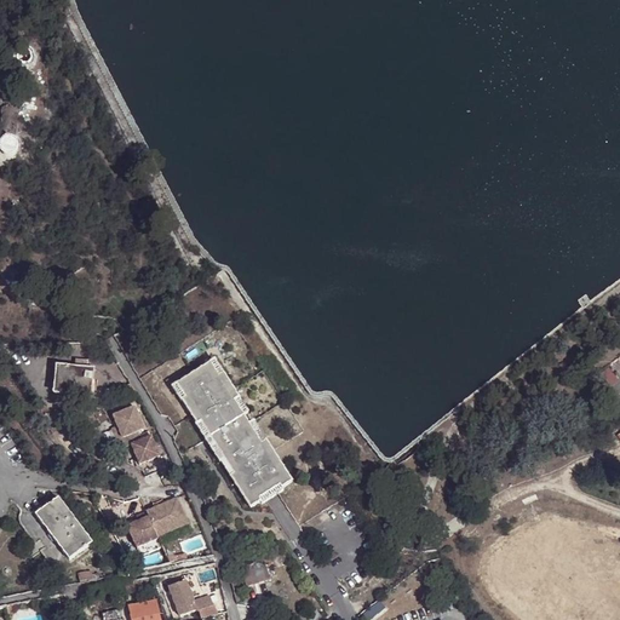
[(16,138),(15,136),(12,135),(10,133),(6,133),(4,135),(1,136),(0,137),(0,147),(0,148),(3,150),(5,151),(9,151),(11,151),(15,149),(16,147),(17,144),(17,142),(16,138)]
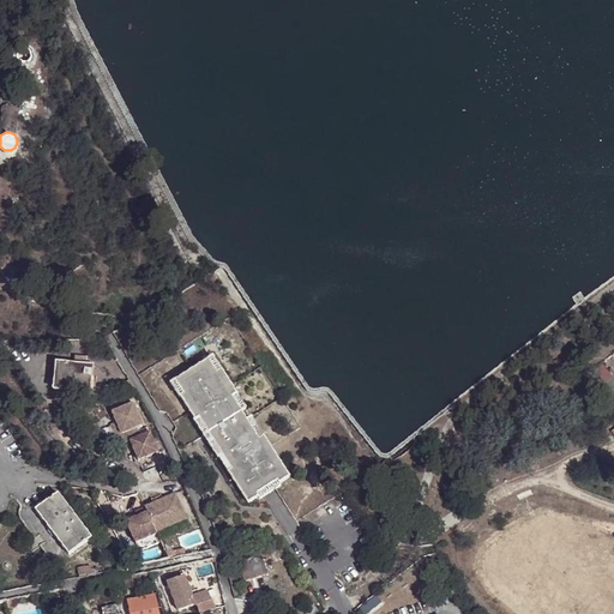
[(212,355),(208,359),(215,371),(220,368),(221,367),(212,355)]
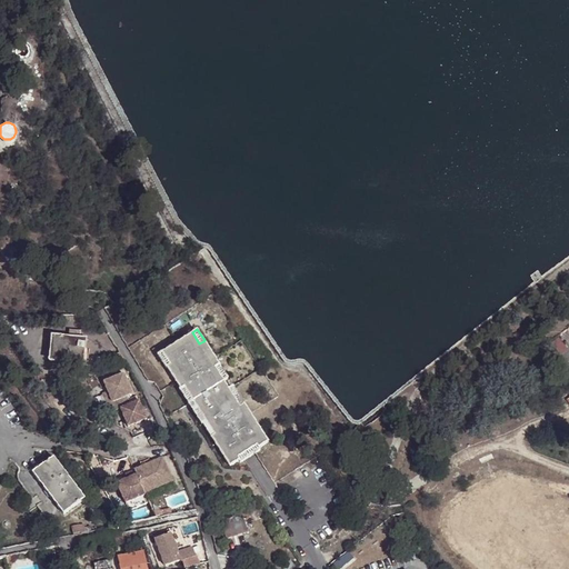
[(192,332),(162,350),(170,362),(166,365),(180,388),(183,386),(191,397),(199,408),(207,421),(215,433),(210,437),(229,466),(238,461),(236,457),(256,445),(258,449),(267,442),(242,403),(238,406),(236,401),(227,388),(221,379),(213,367),(218,365),(203,341),(199,343),(192,332)]
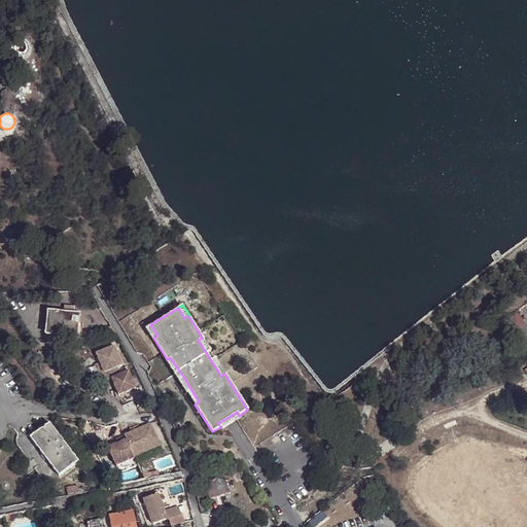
[(75,313),(63,311),(47,310),(45,331),(61,332),(61,335),(76,337),(79,313),(75,313)]
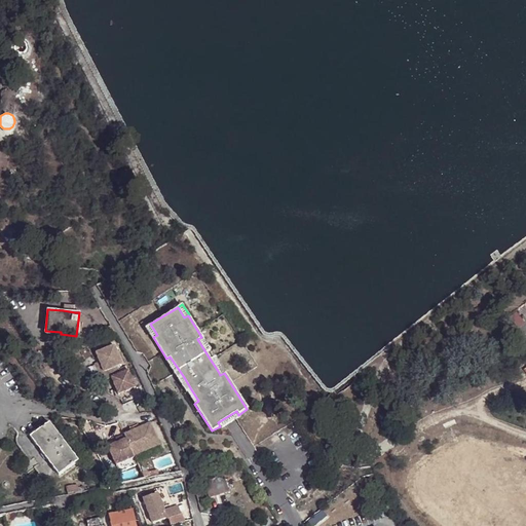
[(157,335),(150,324),(145,327),(152,338),(153,337),(157,335)]
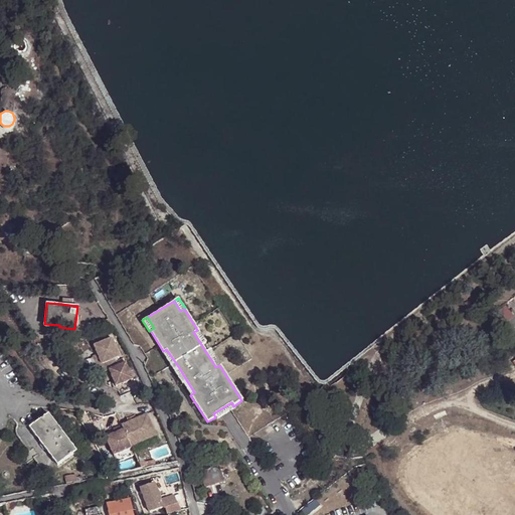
[(193,332),(200,343),(205,340),(198,329),(197,330),(193,332)]
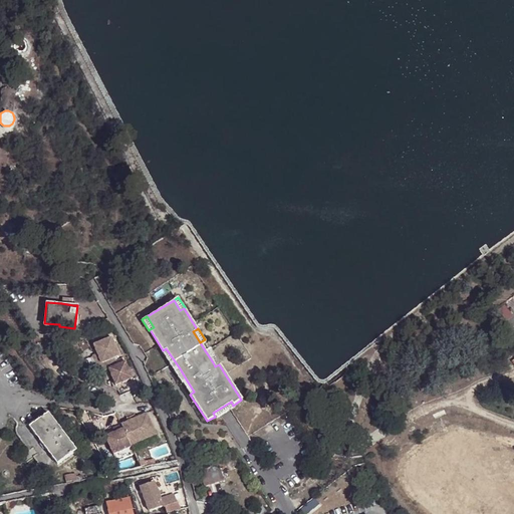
[(109,369),(117,365),(114,358),(120,355),(112,337),(94,345),(98,353),(102,362),(97,365),(101,373),(109,369)]
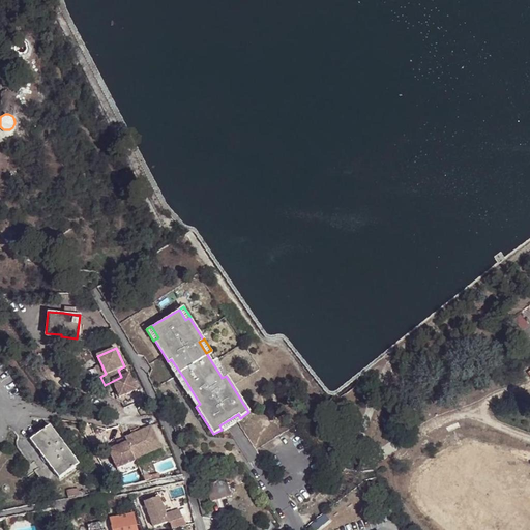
[(171,359),(168,361),(167,362),(174,373),(178,370),(171,359)]
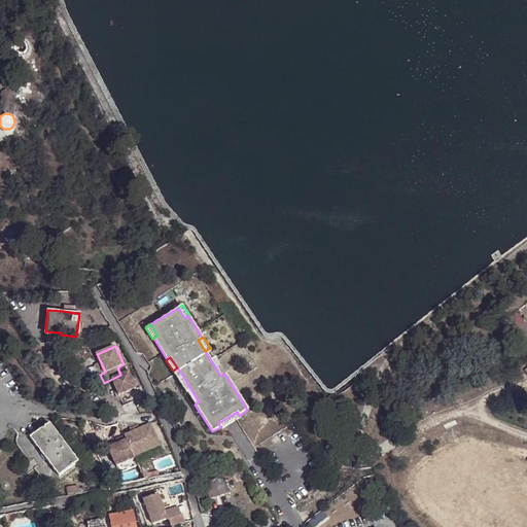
[(210,359),(218,372),(223,369),(215,357),(210,359)]
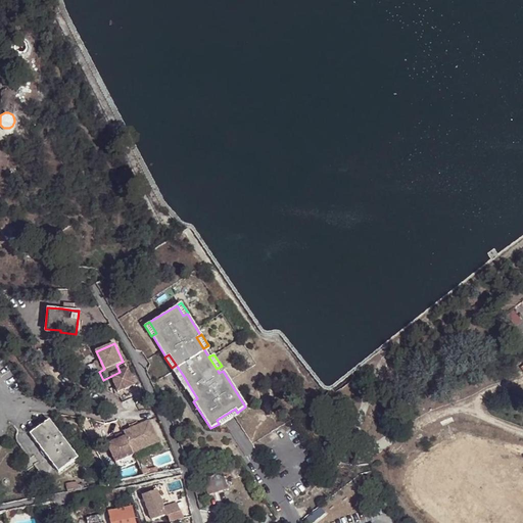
[(104,369),(100,360),(95,362),(99,372),(104,369)]
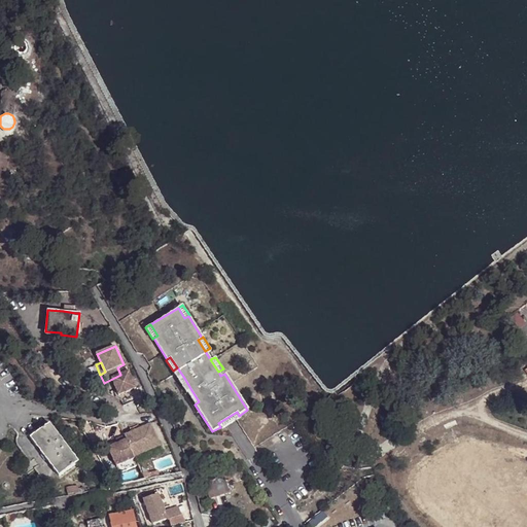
[(130,372),(120,375),(112,379),(119,396),(137,388),(130,372)]
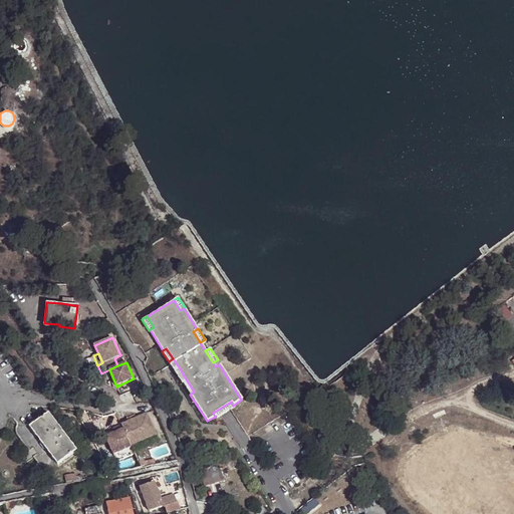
[(187,380),(180,368),(175,371),(182,383),(187,380)]
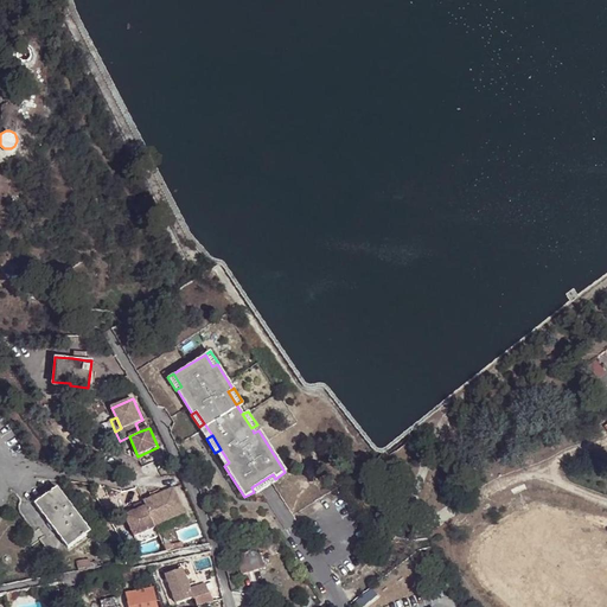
[(254,492),(275,480),(275,479),(273,474),(251,487),(254,492)]
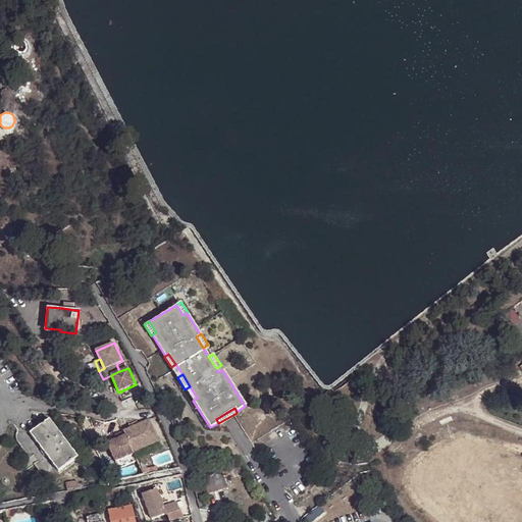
[(49,419),(29,433),(58,472),(77,458),(49,419)]
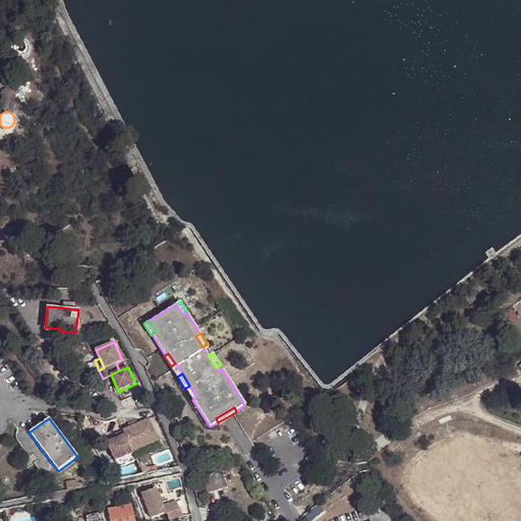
[(117,439),(108,443),(115,461),(134,453),(133,452),(160,441),(151,419),(116,435),(117,439)]
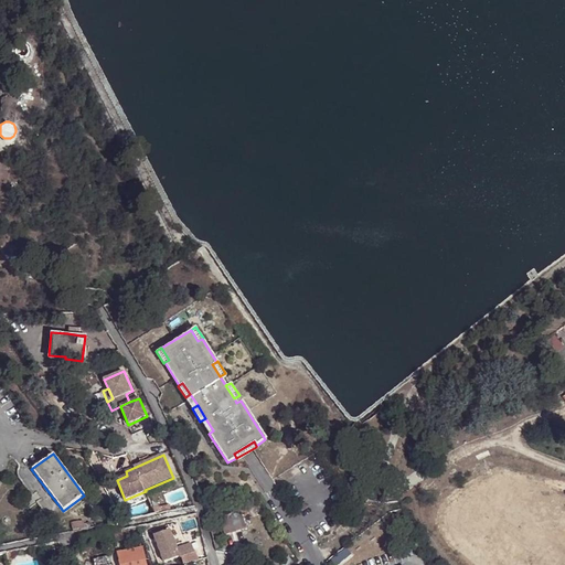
[(242,513),(220,520),(224,534),(246,528),(242,513)]
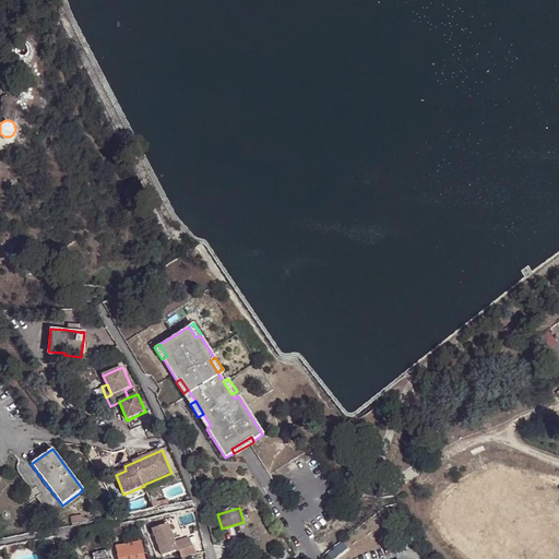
[(71,525),(91,522),(90,516),(83,518),(83,514),(70,516),(71,525)]
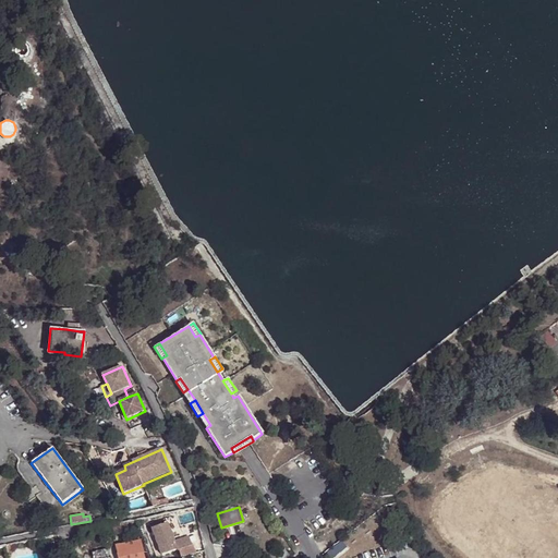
[(125,521),(110,524),(112,534),(128,532),(125,521)]
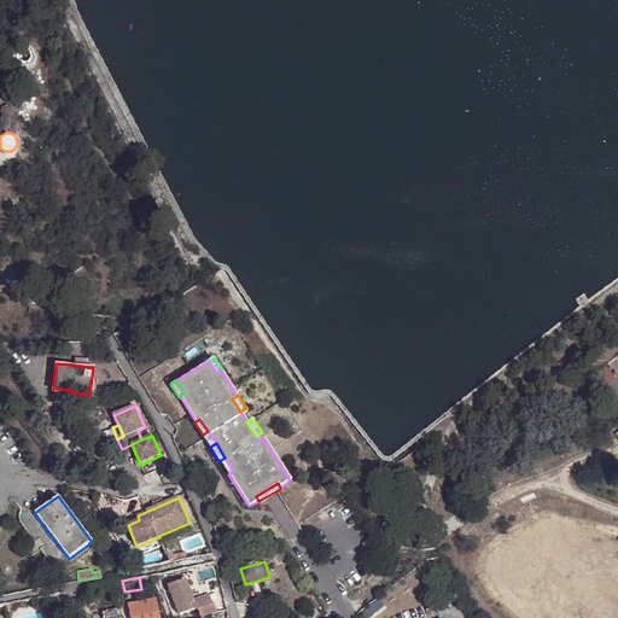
[(191,599),(184,578),(165,584),(176,614),(193,608),(193,610),(210,604),(207,594),(191,599)]
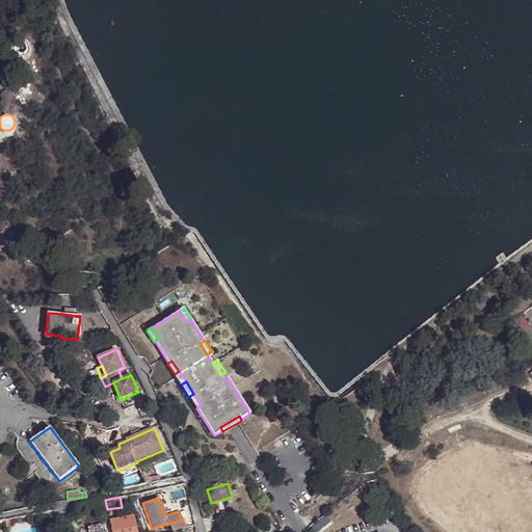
[(97,501),(74,505),(75,512),(78,512),(79,521),(86,519),(85,510),(99,509),(97,501)]
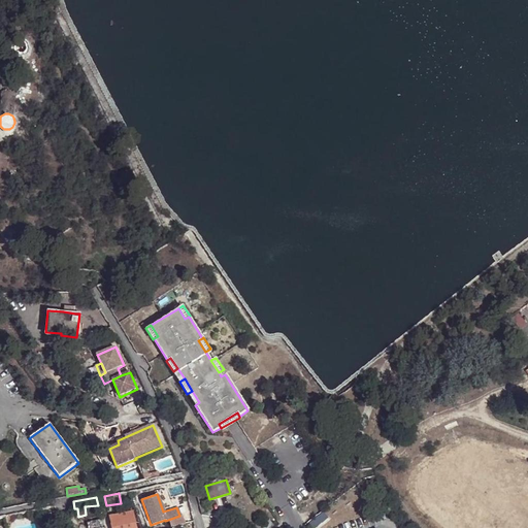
[(134,527),(132,513),(108,517),(110,527),(134,527)]
